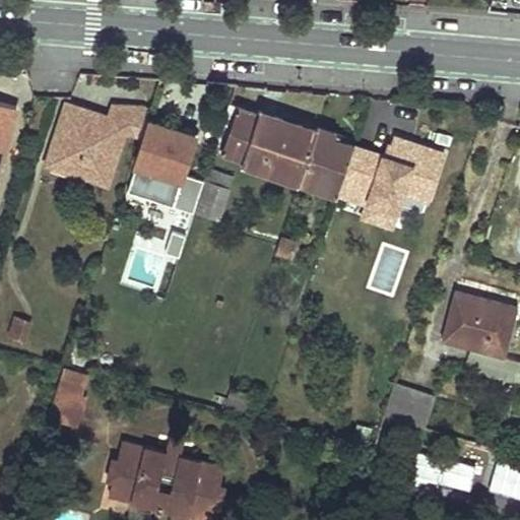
[(0,169),(3,161),(0,156),(0,152),(2,152),(4,149),(5,146),(4,143),(1,140),(12,136),(22,108),(0,100),(0,169)]
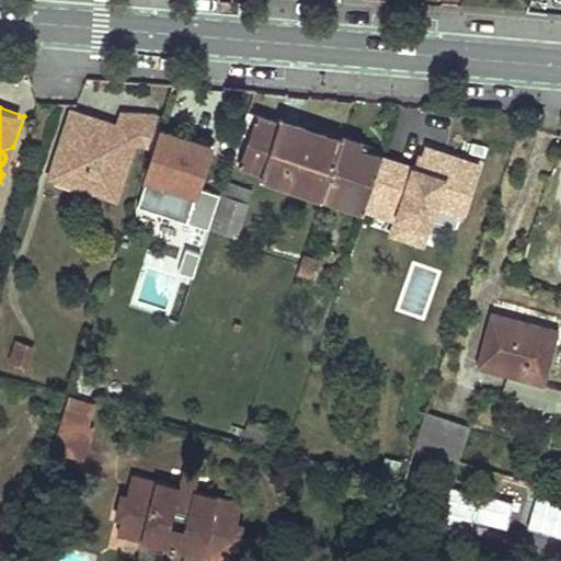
[(277,124),(248,112),(240,134),(248,136),(239,163),(261,172),(277,124)]
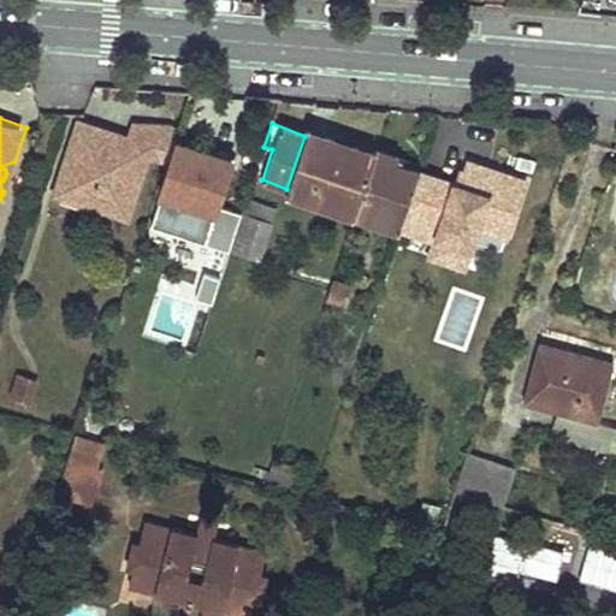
[(108,137),(81,135),(54,203),(122,226),(143,165),(165,170),(176,136),(172,134),(173,131),(171,130),(170,130),(166,126),(132,124),(131,138),(122,138),(120,144),(108,144),(108,137)]
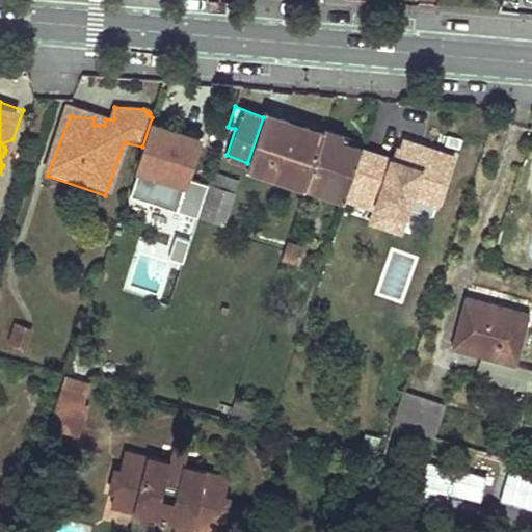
[(306,186),(323,133),(264,113),(263,117),(247,163),(246,165),(285,179),(306,186)]
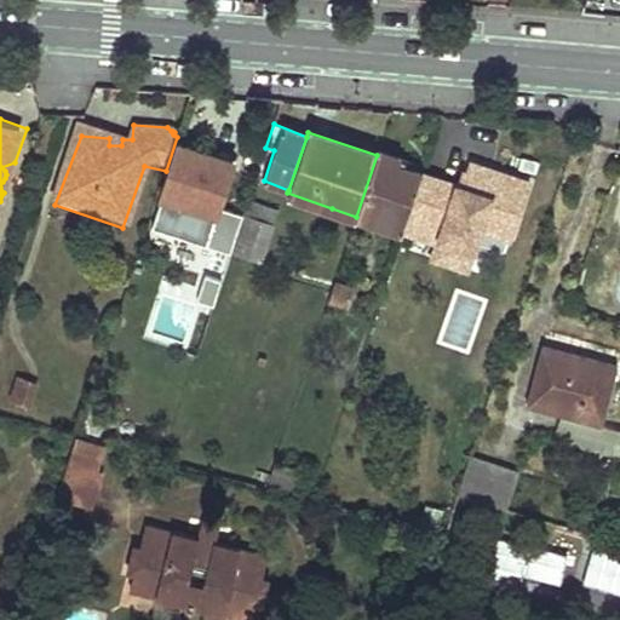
[(179,144),(155,218),(174,223),(176,224),(183,204),(216,213),(233,161),(179,144)]
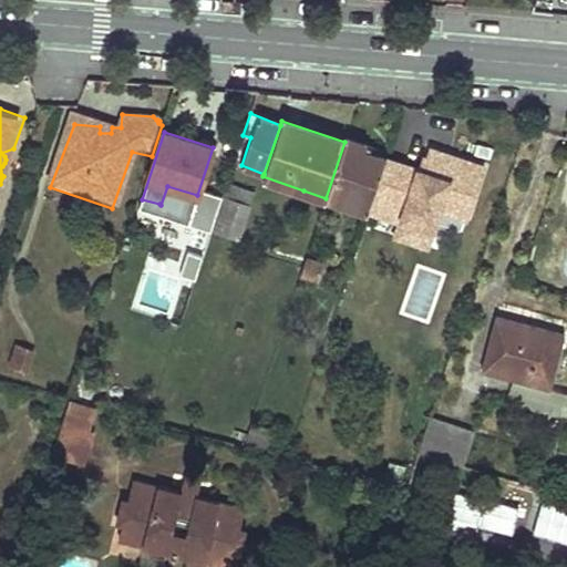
[(346,138),(344,142),(326,198),(368,213),(369,212),(387,158),(364,152),(366,145),(346,138)]
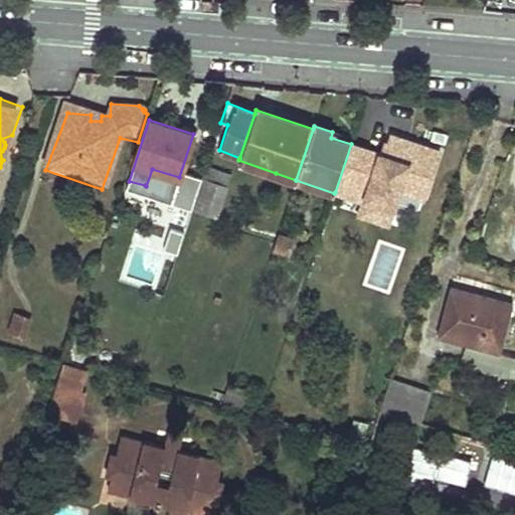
[(386,144),(388,147),(385,155),(351,144),(335,192),(365,201),(366,198),(393,207),(399,190),(423,198),(440,151),(389,135),(386,144)]
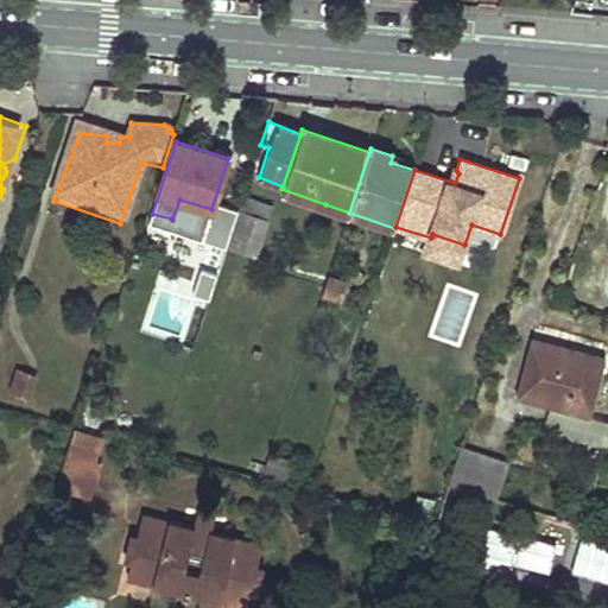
[(272,206),(244,196),(239,209),(268,220),(272,206)]
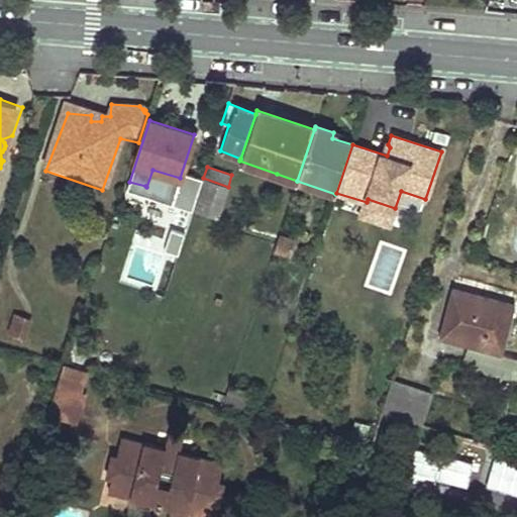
[(228,187),(203,178),(197,198),(221,206),(228,187)]
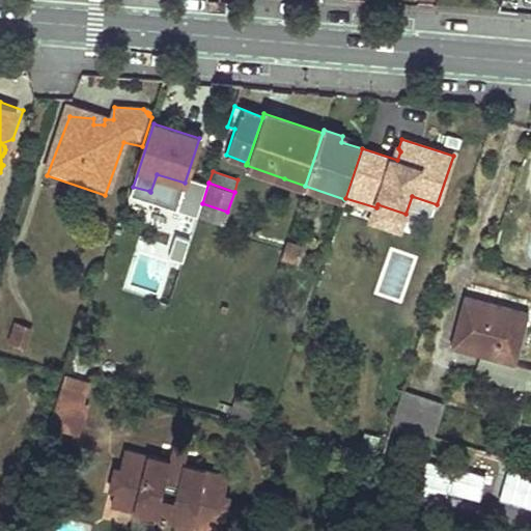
[(149,191),(133,187),(130,196),(146,201),(149,191)]
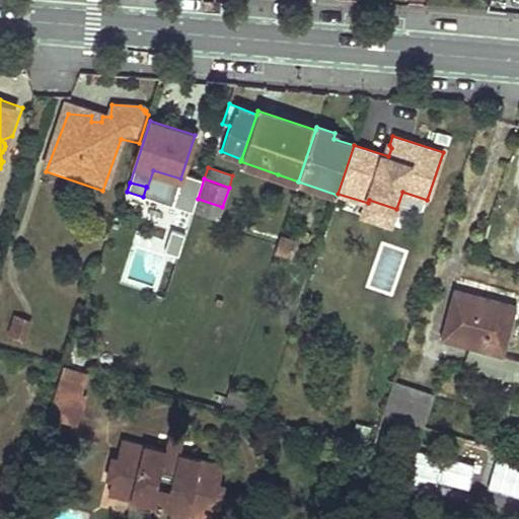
[(198,199),(194,211),(218,219),(222,207),(198,199)]
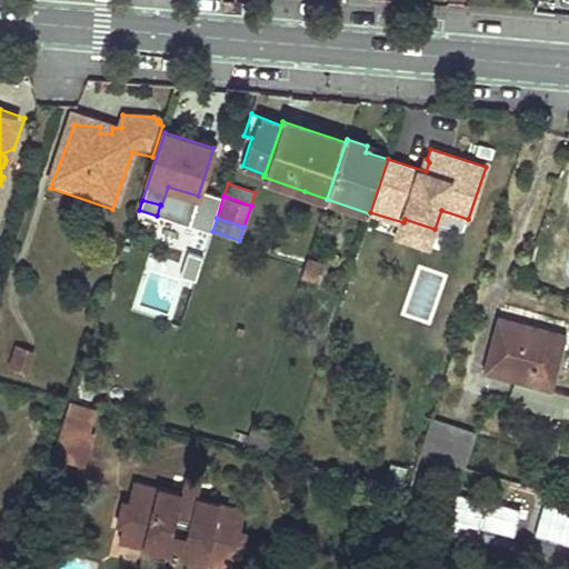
[(429,247),(435,229),(405,219),(403,222),(398,237),(429,247)]
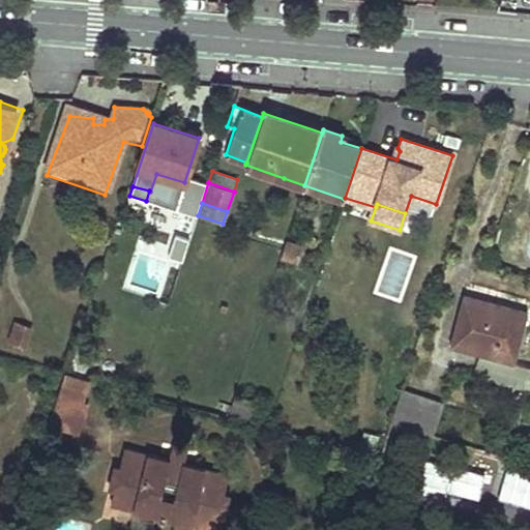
[(287,241),(281,258),(295,262),(300,246),(287,241)]
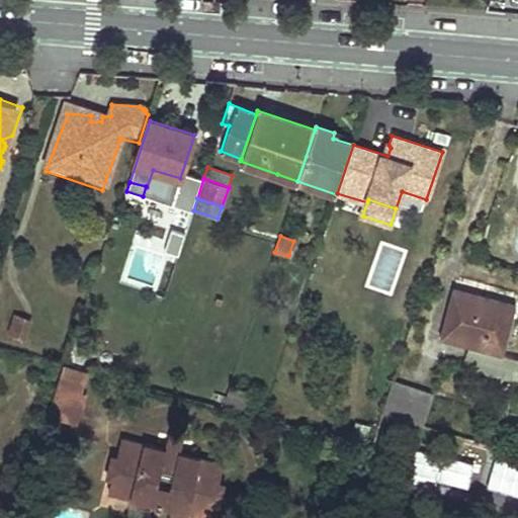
[(453,289),(440,338),(503,354),(516,305),(453,289)]
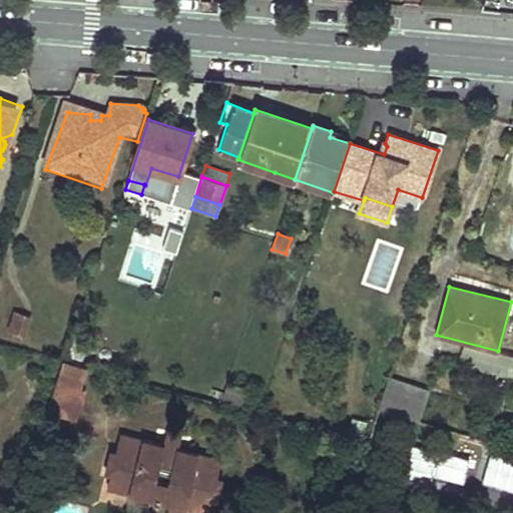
[(26,333),(31,314),(14,309),(9,329),(26,333)]
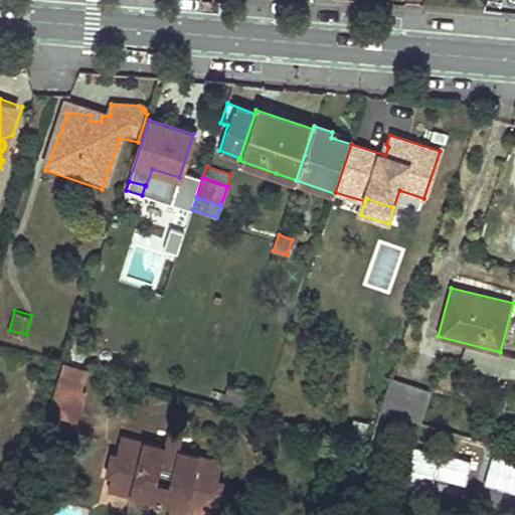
[(56,383),(81,392),(89,371),(63,362),(56,383)]
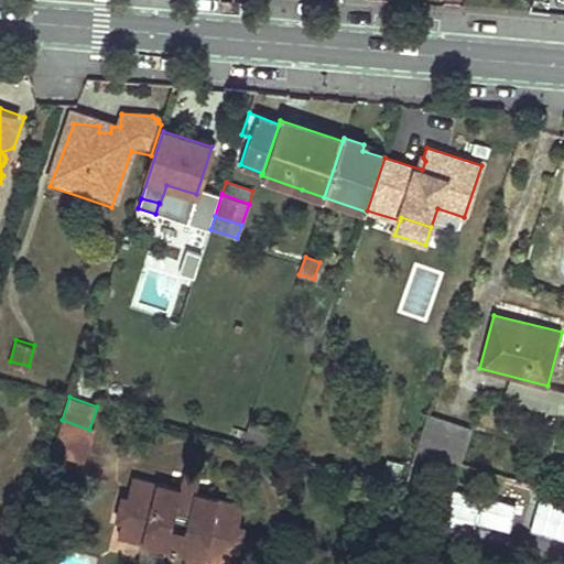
[(473,431),(426,415),(416,448),(462,464),(473,431)]
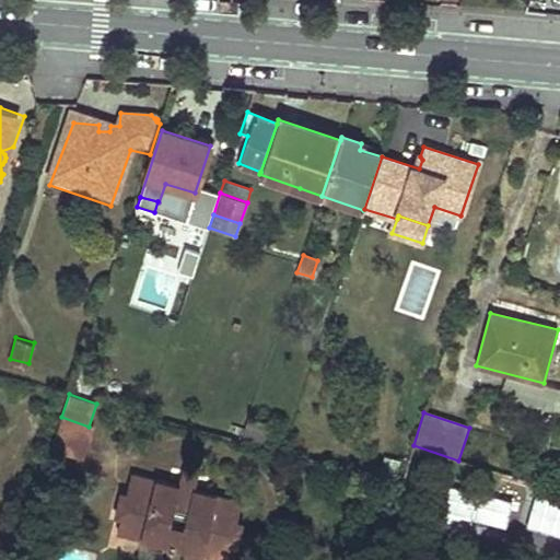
[(89,427),(61,417),(50,448),(83,459),(94,428),(89,427)]
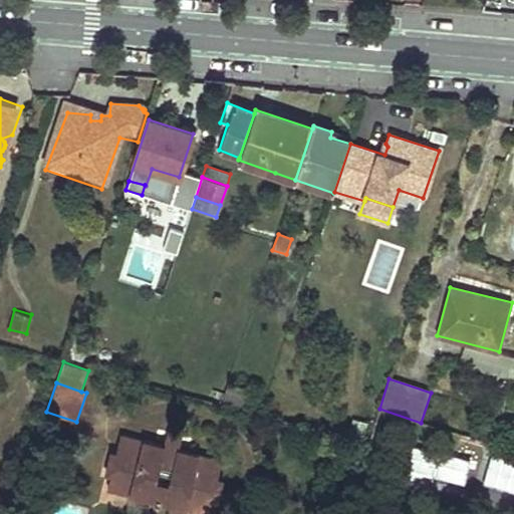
[(221,460),(122,435),(117,454),(111,453),(106,474),(111,475),(134,480),(130,495),(186,509),(190,495),(211,500),(217,502),(222,481),(216,480),(221,460)]
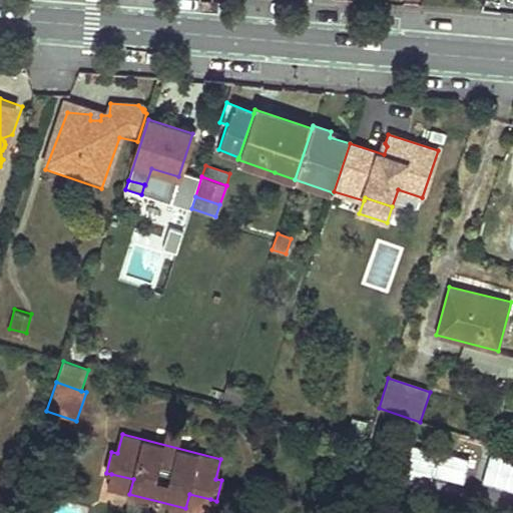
[(412,473),(465,481),(469,454),(416,446),(412,473)]
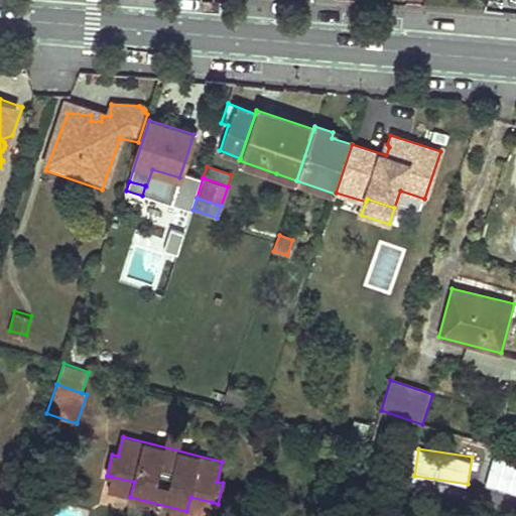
[(515,458),(495,452),(485,484),(515,493),(515,458)]
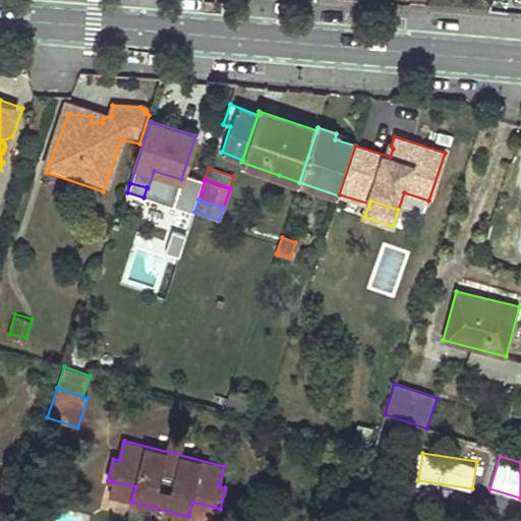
[(135,486),(113,481),(110,497),(131,502),(135,486)]
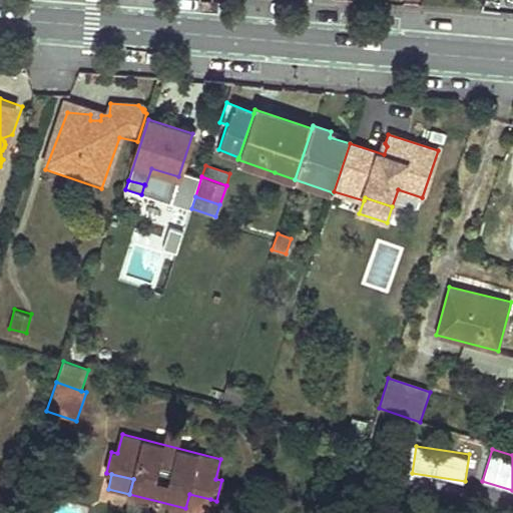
[(206,512),(210,499),(189,494),(185,508),(202,512),(206,512)]
